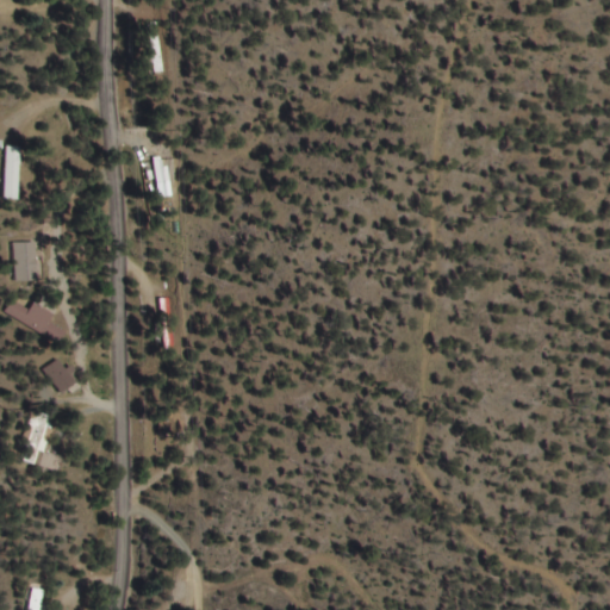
[(149,74),(160,74),(160,25),(149,25),(149,74)]
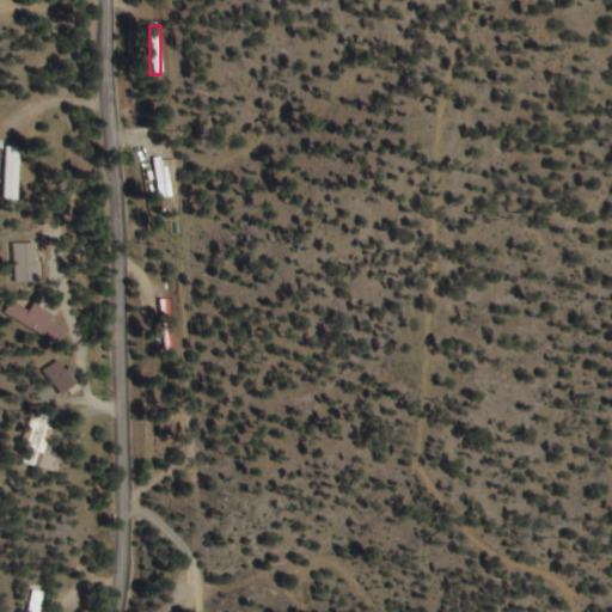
[(16,202),(17,148),(2,148),(1,202),(16,202)]
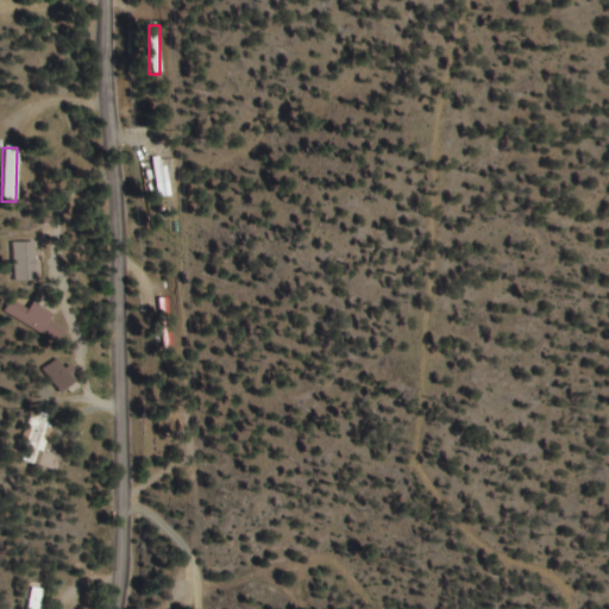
[(32,243),(11,243),(11,281),(32,281),(32,243)]
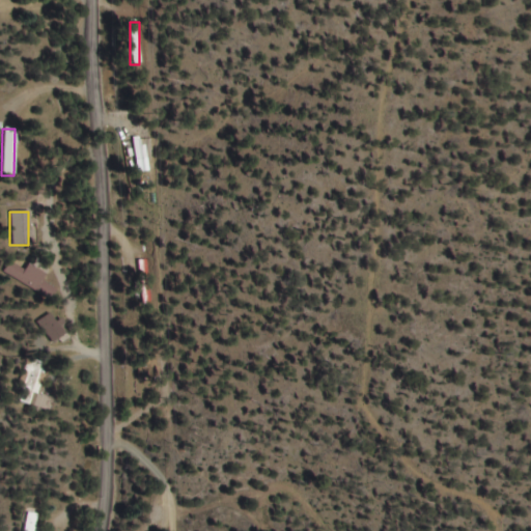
[(51,285),(42,281),(46,274),(27,264),(25,270),(7,261),(2,275),(47,296),(51,285)]
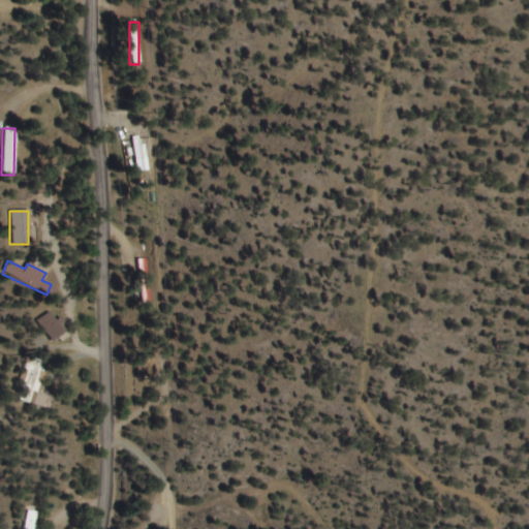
[(55,340),(64,332),(48,313),(38,321),(55,340)]
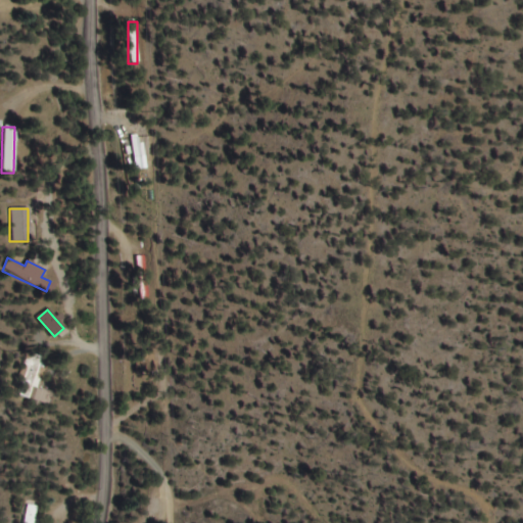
[(41,389),(49,357),(28,351),(17,396),(52,405),(54,392),(41,389)]
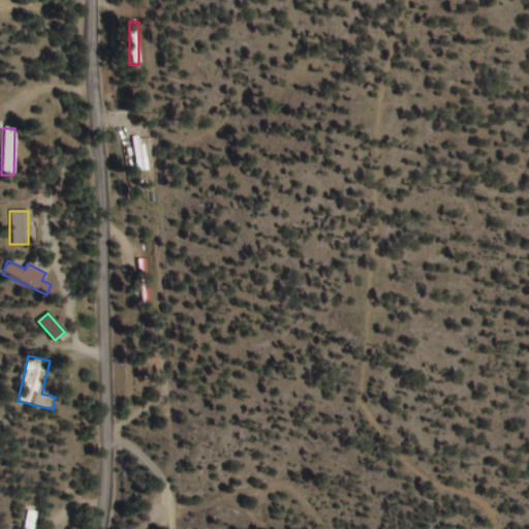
[(42,528),(43,527),(35,525),(38,512),(28,510),(23,528),(42,528)]
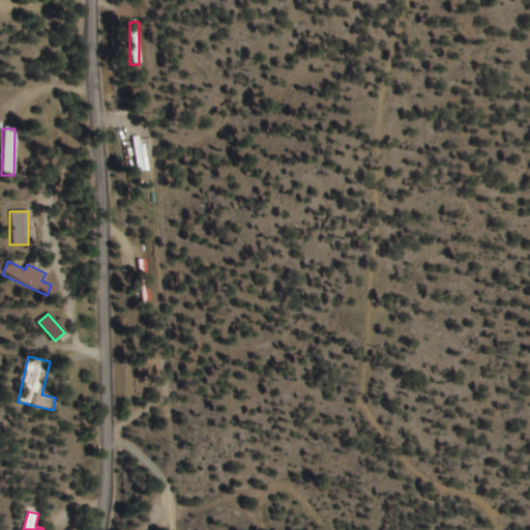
All buildings are outlined.
